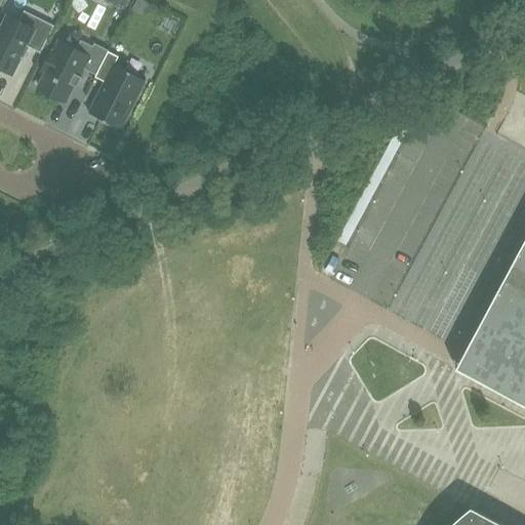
[(124,10),(128,0),(109,0),(108,2),(124,10)]
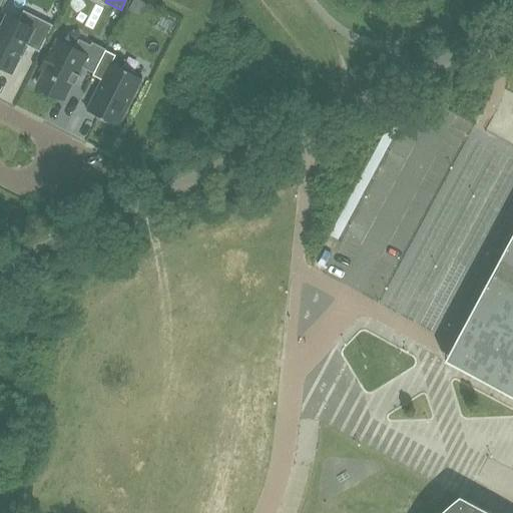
[(143,17),(148,6),(136,0),(131,10),(143,17)]
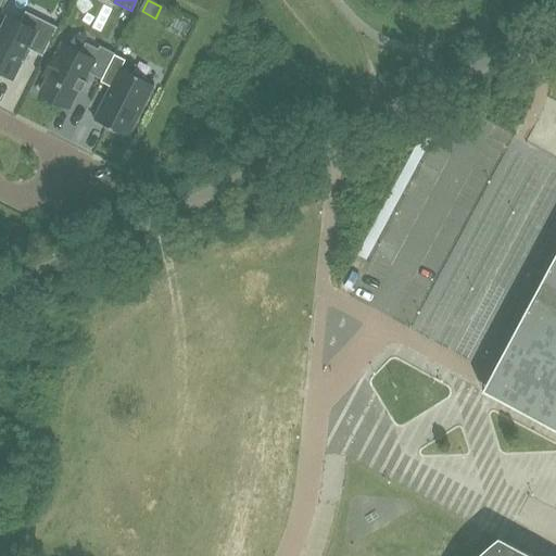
[(32,51),(34,47),(43,51),(41,55),(42,57),(58,27),(42,20),(37,32),(8,17),(0,33),(0,72),(12,78),(21,61),(25,63),(26,61),(25,61),(29,50),(32,51)]
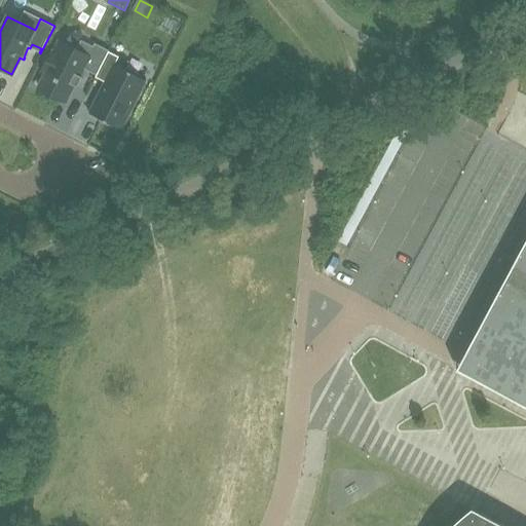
[(83,69),(96,75),(108,51),(109,50),(95,43),(92,47),(81,41),(76,51),(60,43),(53,54),(51,53),(51,54),(44,70),(43,70),(43,71),(47,73),(39,88),(65,101),(72,85),(76,87),(77,86),(75,85),(78,77),(81,78),(81,77),(79,76),(83,69)]
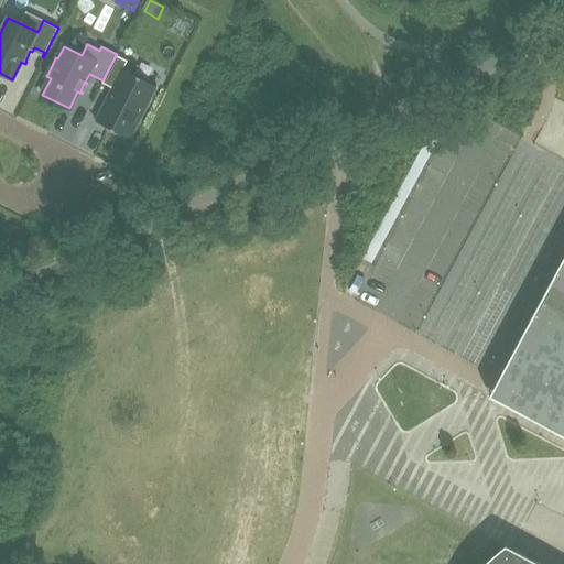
[(130,139),(156,87),(122,71),(127,61),(116,55),(102,80),(101,83),(111,88),(95,121),(130,139)]
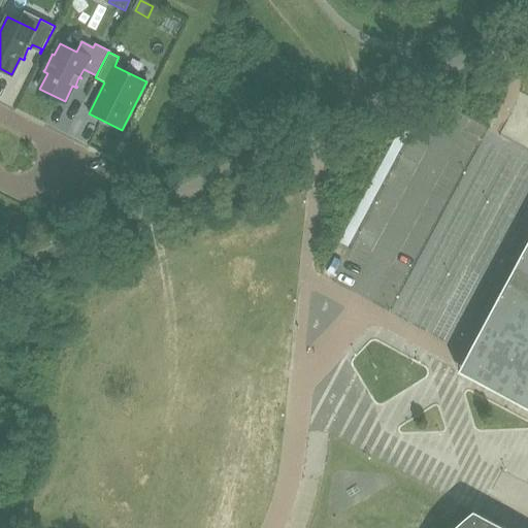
[(458,371),(527,408),(527,239),(467,354),(458,371)]
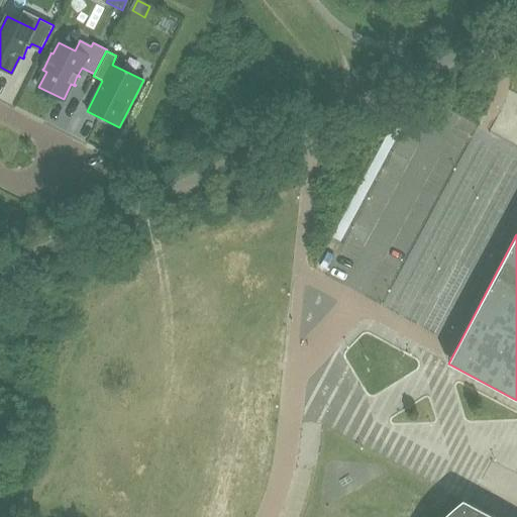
[(516,446),(507,469),(516,472),(516,446)]
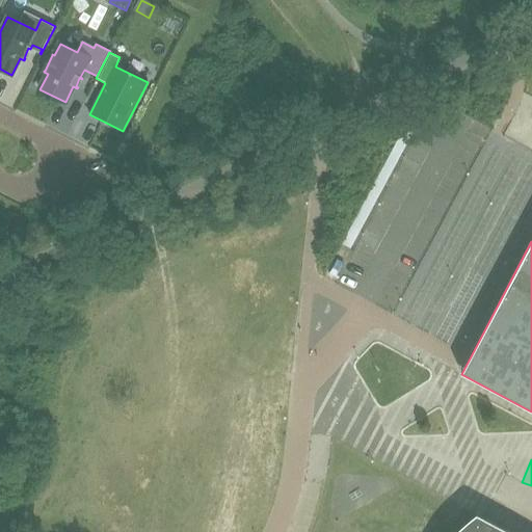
[(506,531),(476,515),(463,525),(456,531),(506,531)]
